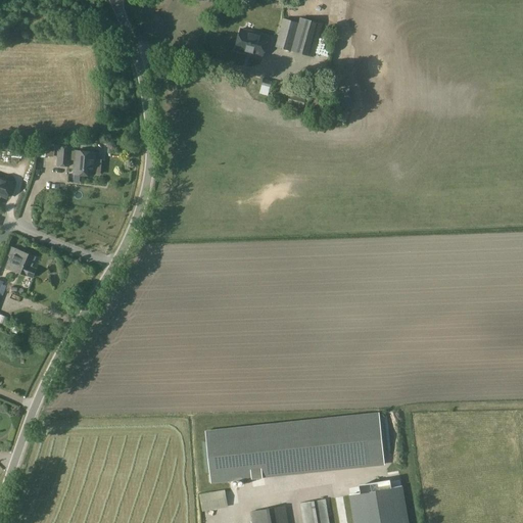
[(301,18),(299,25),(291,51),(314,57),(323,25),(301,18)]
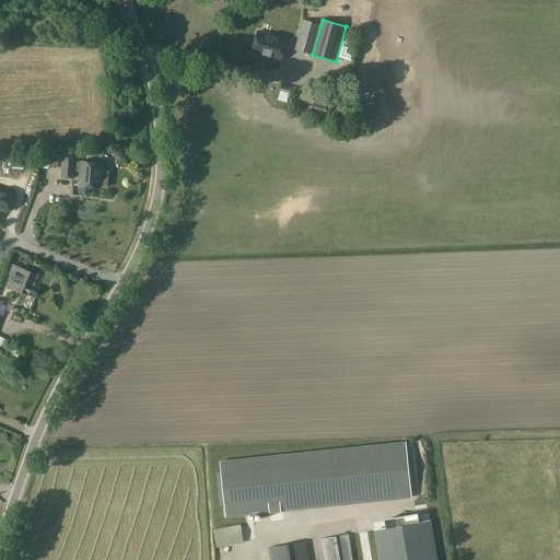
[(295,50),(312,55),(321,26),(304,21),(295,50)]
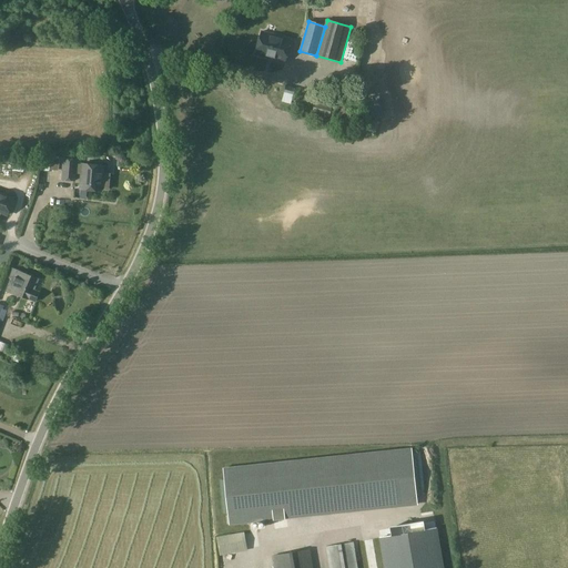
[(262,32),(255,54),(266,58),(266,57),(274,59),(273,60),(284,63),(291,40),(262,32)]
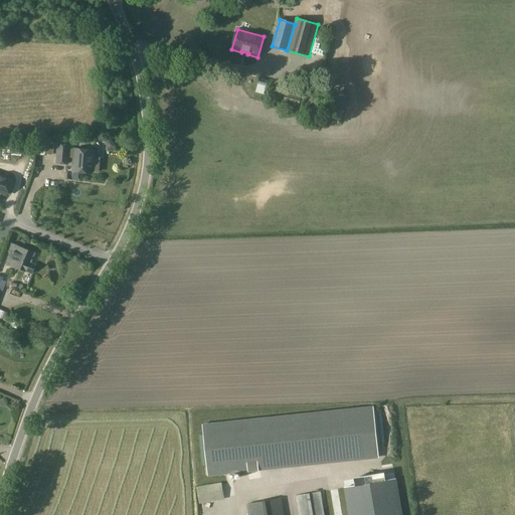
[(345,106),(342,90),(330,92),(333,108),(345,106)]
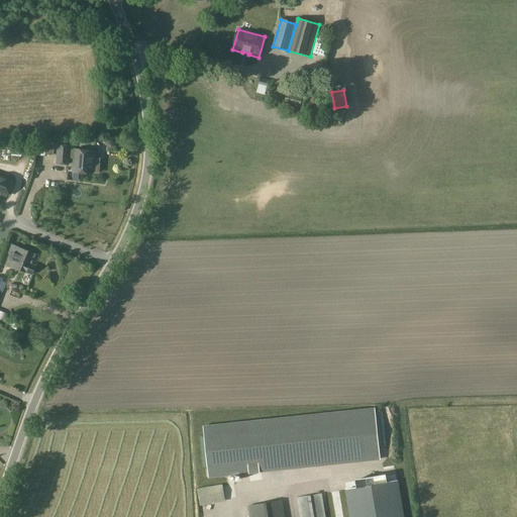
[(287,92),(284,103),(300,107),(303,97),(287,92)]
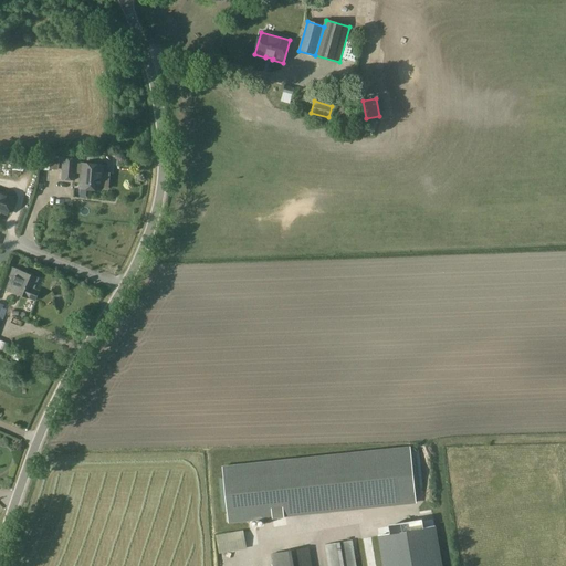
[(119,155),(117,157),(117,161),(121,164),(125,161),(126,158),(124,155),(119,155)]
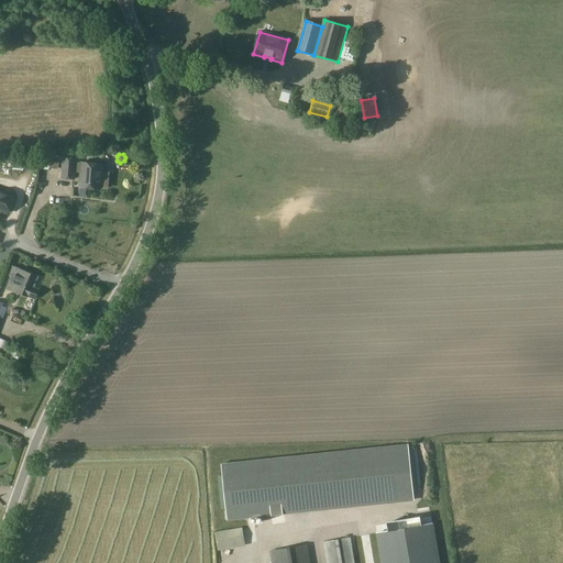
[(63,156),(62,162),(61,178),(75,180),(80,180),(79,188),(100,189),(100,187),(107,187),(108,173),(101,173),(102,165),(81,163),(76,163),(77,157),(63,156)]
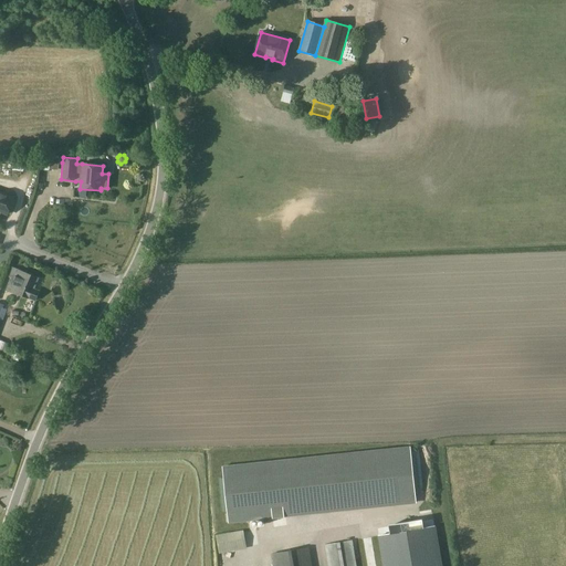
[(0,211),(7,215),(13,198),(0,192),(0,211)]
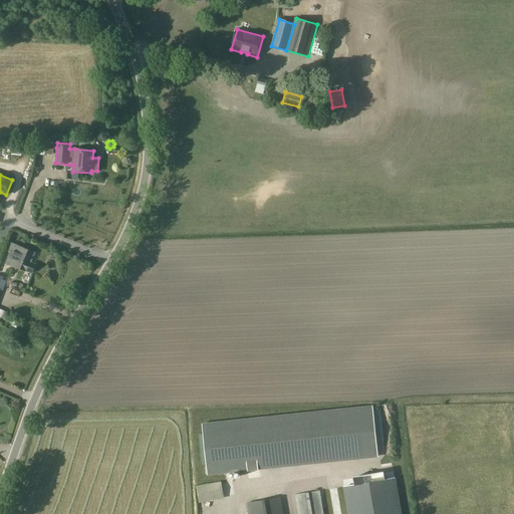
[(17,223),(27,224),(29,206),(20,205),(17,223)]
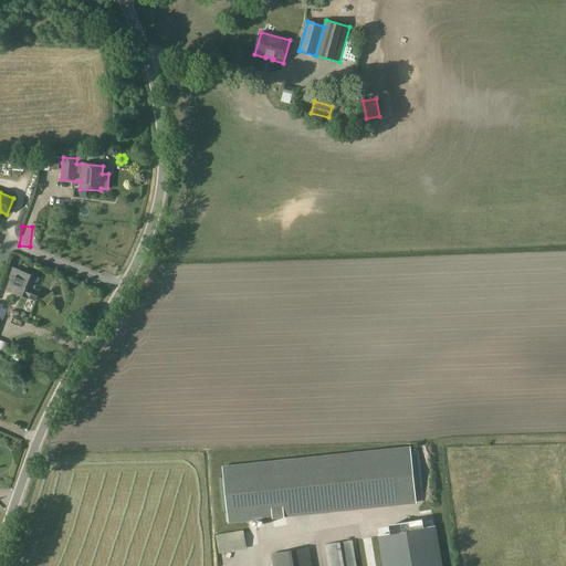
[(33,290),(38,279),(9,266),(7,273),(12,275),(7,289),(35,301),(39,292),(33,290)]
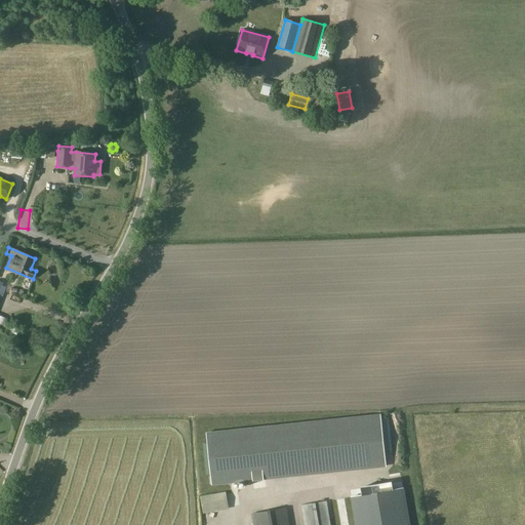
[(7,324),(4,331),(11,334),(11,333),(13,327),(13,326),(7,324)]
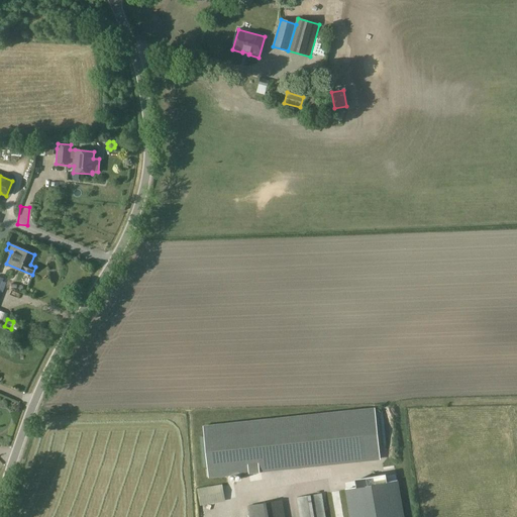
[(380,459),(374,409),(203,427),(209,478),(380,459)]
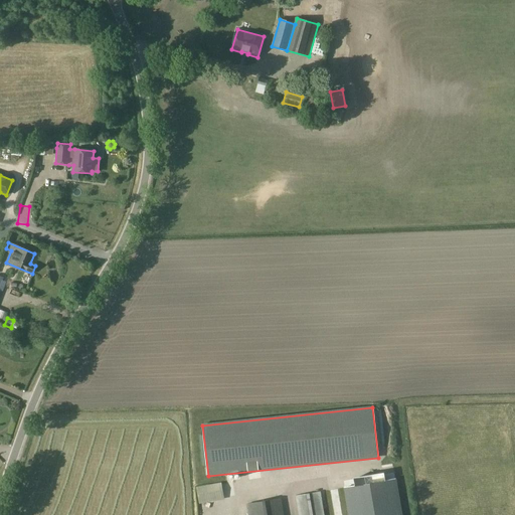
[(400,514),(395,479),(384,481),(383,475),(354,480),(355,486),(345,488),(349,514),(400,514)]
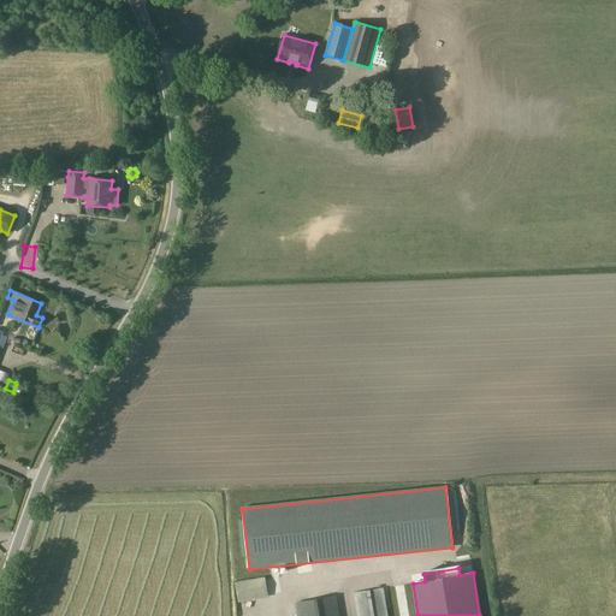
[(279,576),(235,581),(236,591),(241,590),(242,596),(280,591),(279,576)]
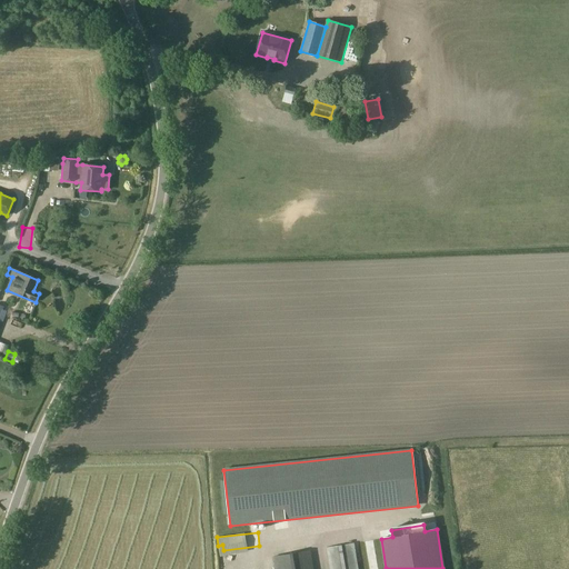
[(358,568),(353,543),(326,548),(329,568),(358,568)]
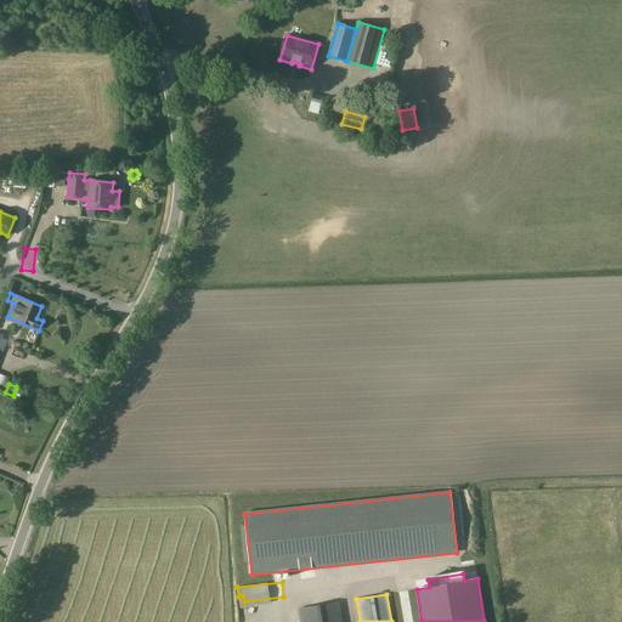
[(341,621),(339,603),(298,610),(299,621),(341,621)]
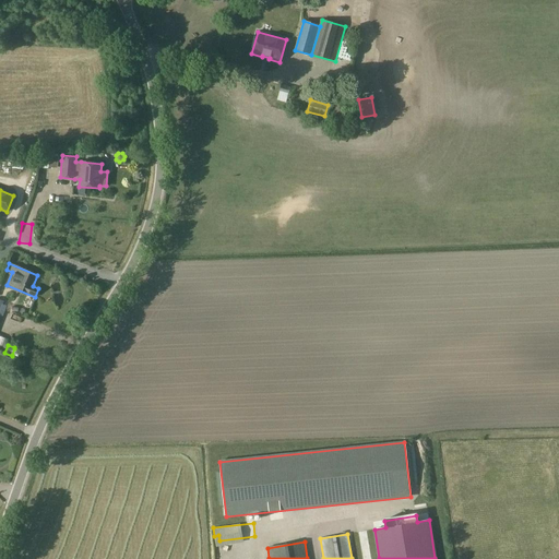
All buildings are outlined.
